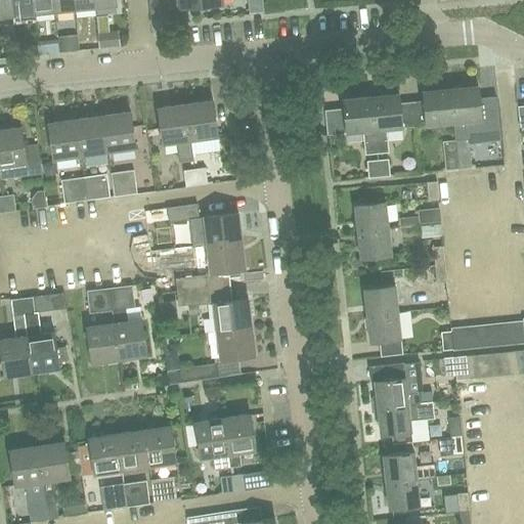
[(0,0),(0,15),(13,14),(12,0),(0,0)]
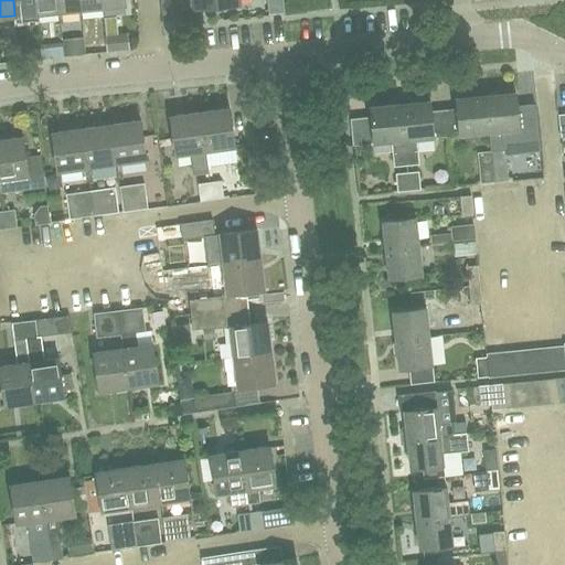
[(13,0),(14,16),(36,13),(35,0),(13,0)]
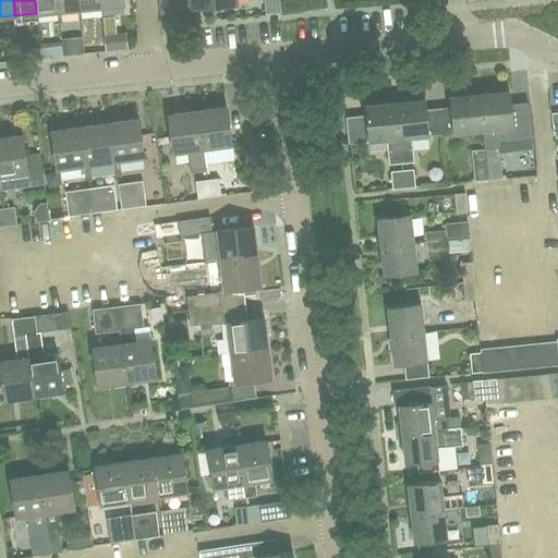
[(35,0),(36,13),(58,11),(57,0),(35,0)]
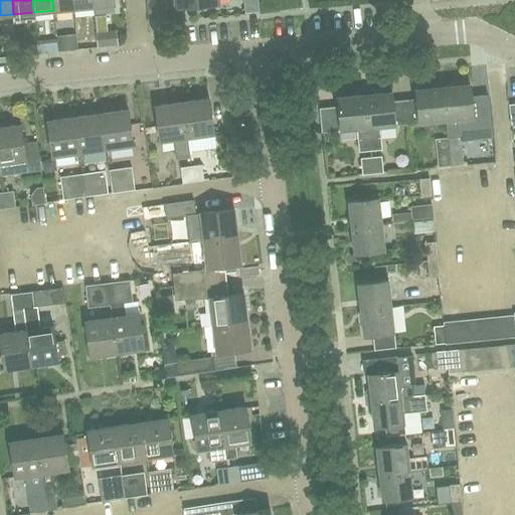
[(72,0),(52,0),(53,10),(73,8),(72,0)]
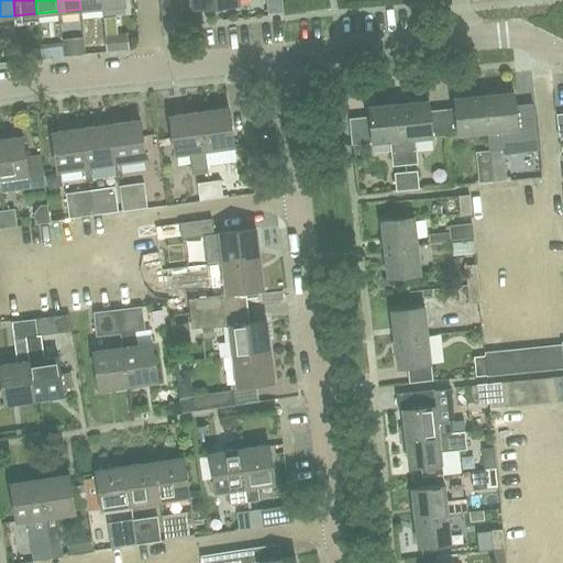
[(79,0),(80,9),(102,7),(101,0),(79,0)]
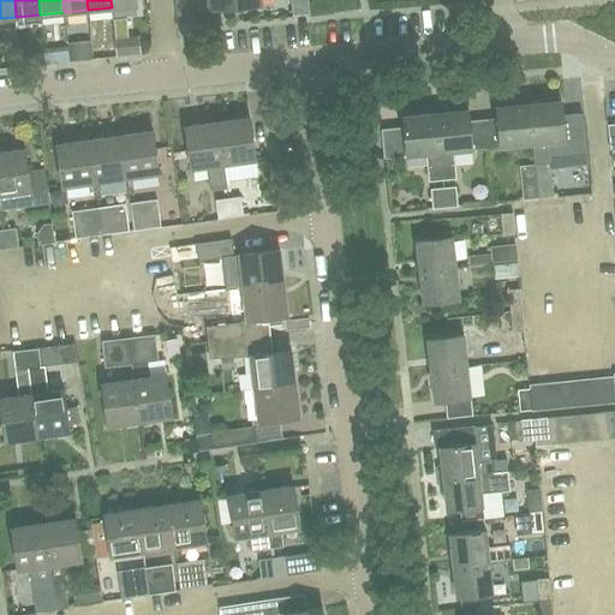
[(262,5),(261,0),(174,0),(178,24),(198,22),(197,12),(209,11),(209,10),(262,5)]
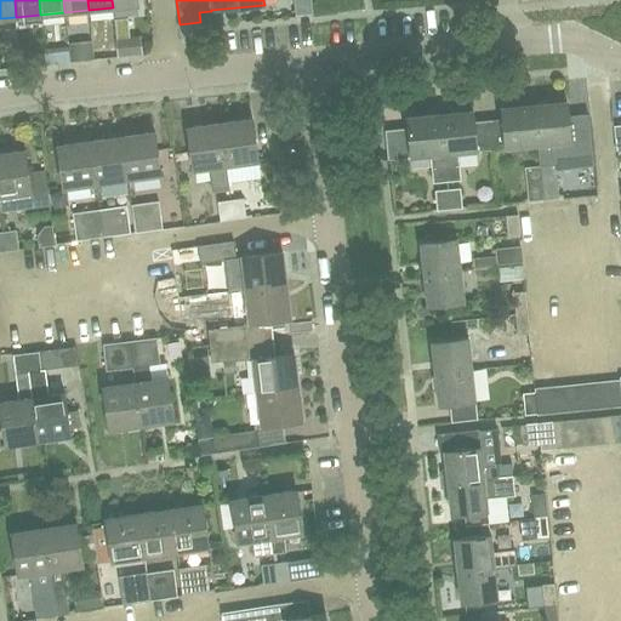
[(311,15),(308,0),(295,0),(297,17),(311,15)]
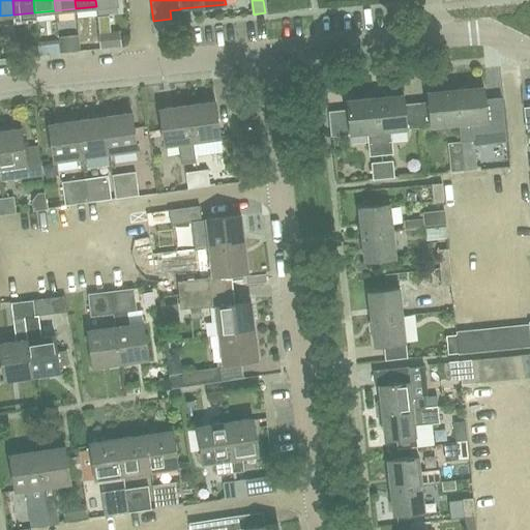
[(459,124),(460,143),(473,142),(477,141),(476,136),(488,135),(487,121),(483,87),(454,90),(459,124)]
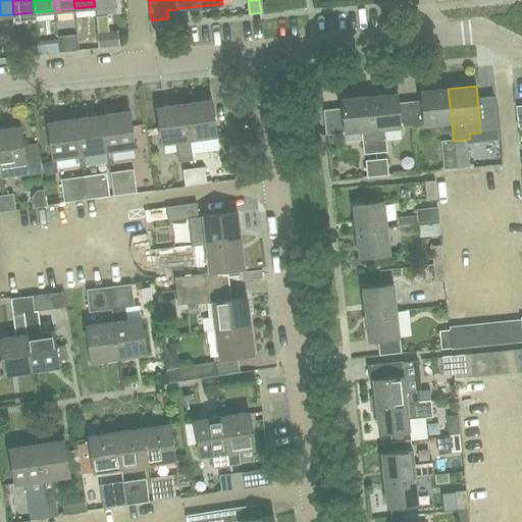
[(424,124),(452,122),(448,89),(421,91),(424,124)]
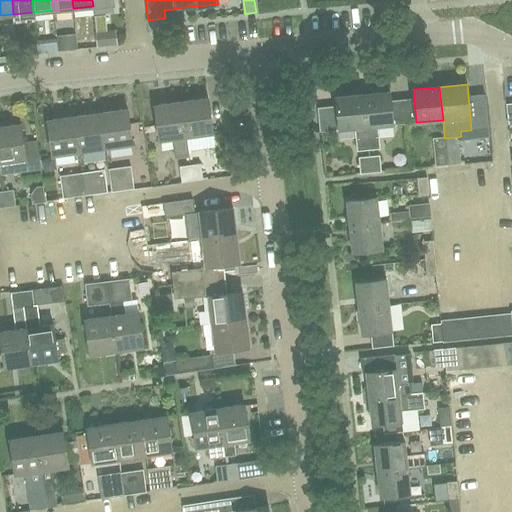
[(368,150),(380,149),(378,126),(392,124),(389,92),(362,94),(368,150)]
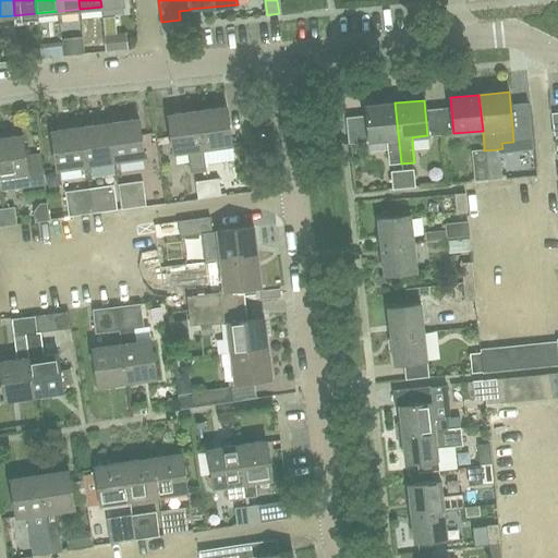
[(401,164),(395,102),(365,106),(368,141),(387,140),(389,165),(401,164)]
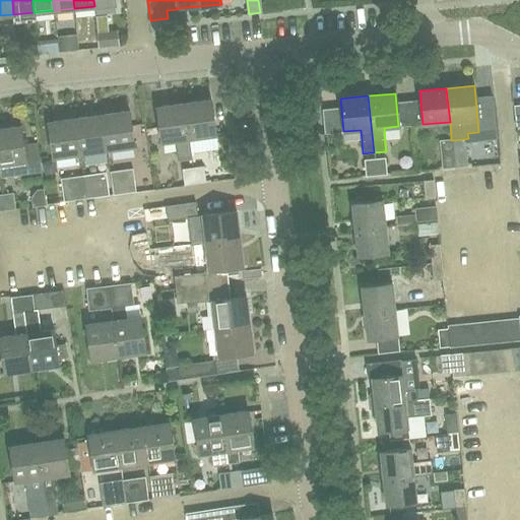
[(189,138),(216,134),(211,100),(184,103),(189,138)]
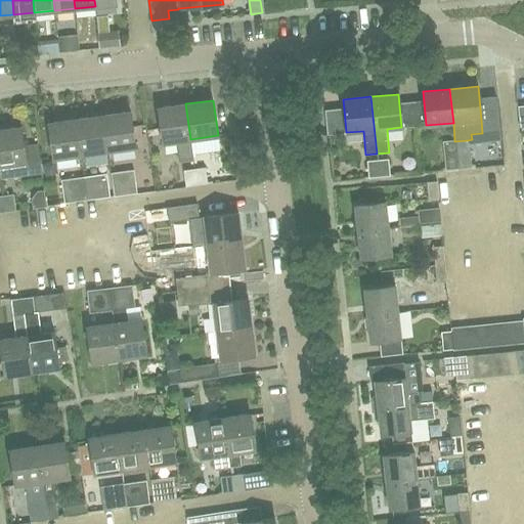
[(193,161),(190,139),(185,103),(158,107),(163,143),(176,141),(179,163),(193,161)]
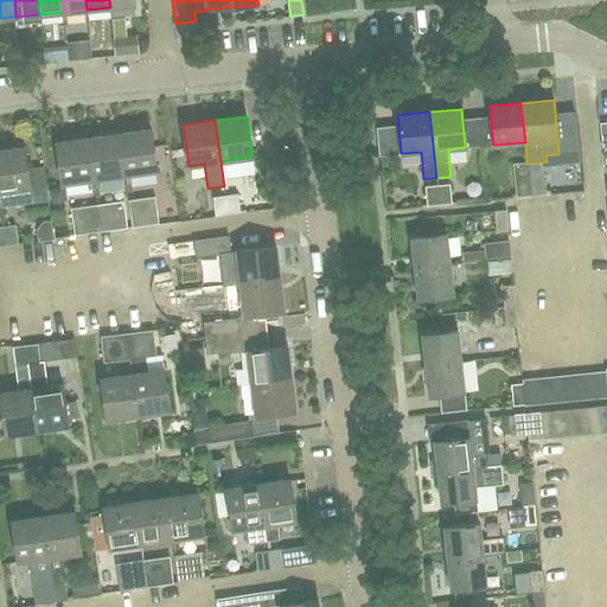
[(125,174),(157,170),(152,129),(119,134),(125,174)]
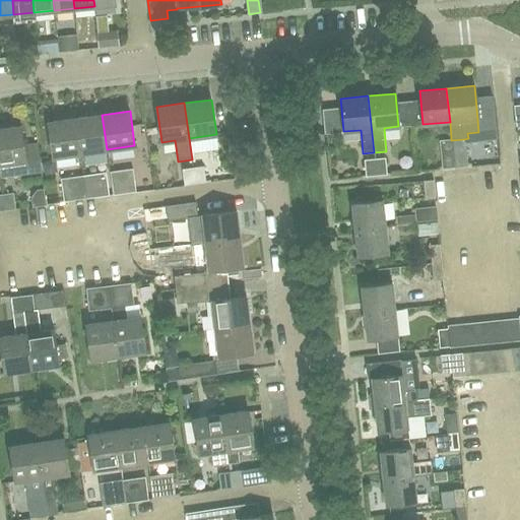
[(80,153),(107,149),(102,115),(76,118),(80,153)]
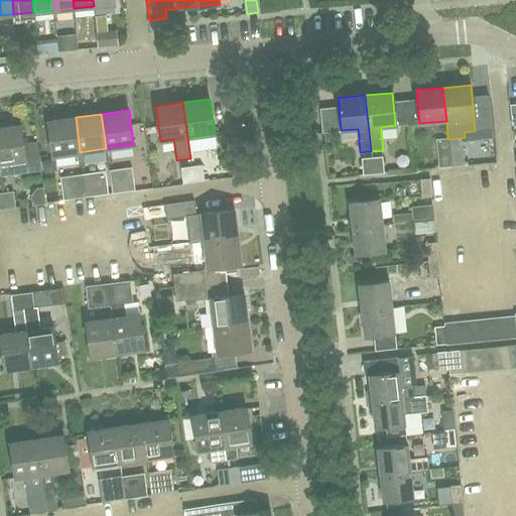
[(52,155),(80,152),(76,117),(48,121),(52,155)]
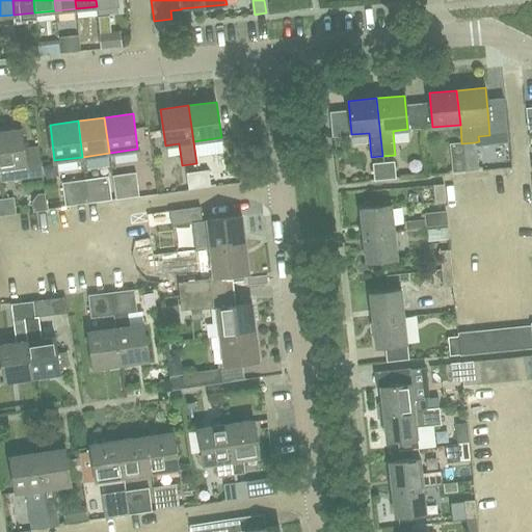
[(0,167),(26,164),(22,128),(0,131),(0,167)]
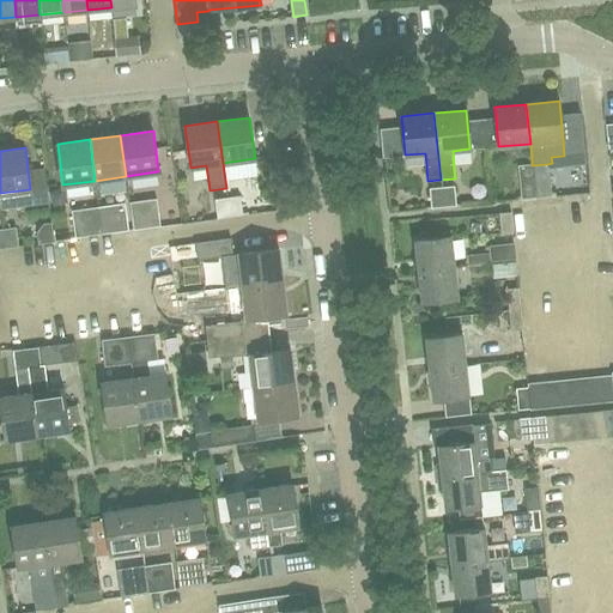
[(521,199),(535,198),(532,165),(517,167),(521,199)]
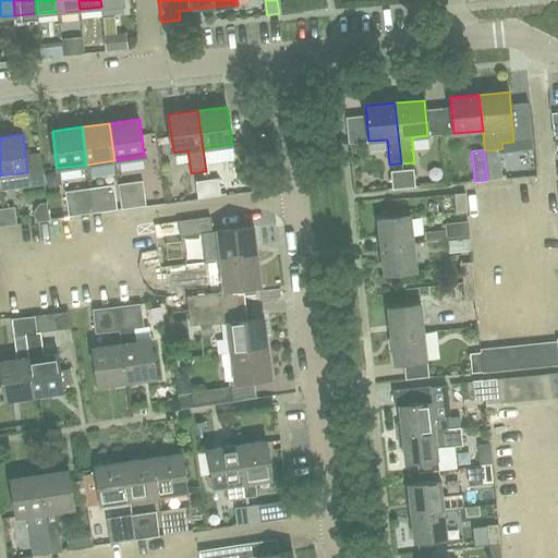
[(403,187),(414,186),(413,170),(402,171),(403,187)]
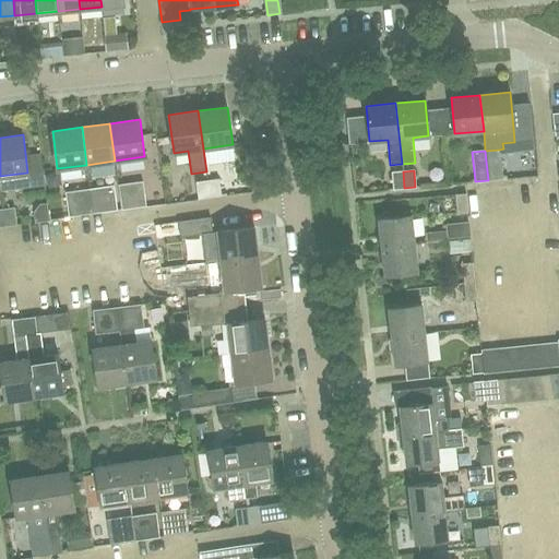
[(393,189),(404,188),(403,171),(392,173),(393,189)]
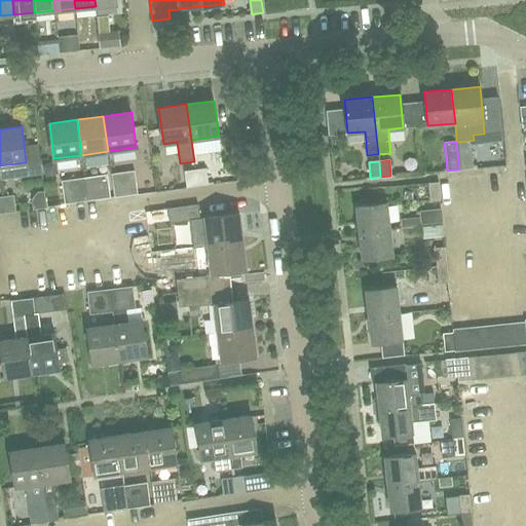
[(205,167),(194,168),(197,187),(208,186),(205,167)]
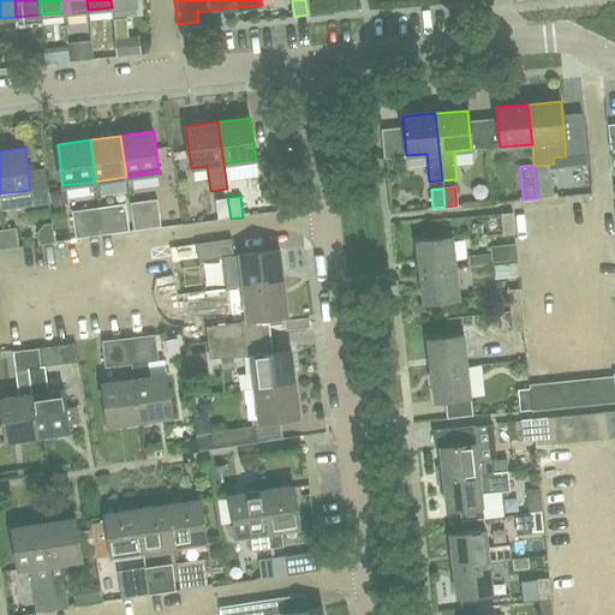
[(231,219),(227,197),(215,198),(218,221),(231,219)]
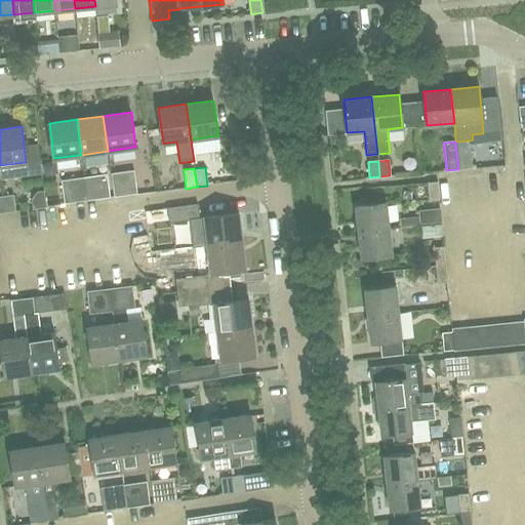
[(114,195),(136,193),(133,169),(111,172),(114,195)]
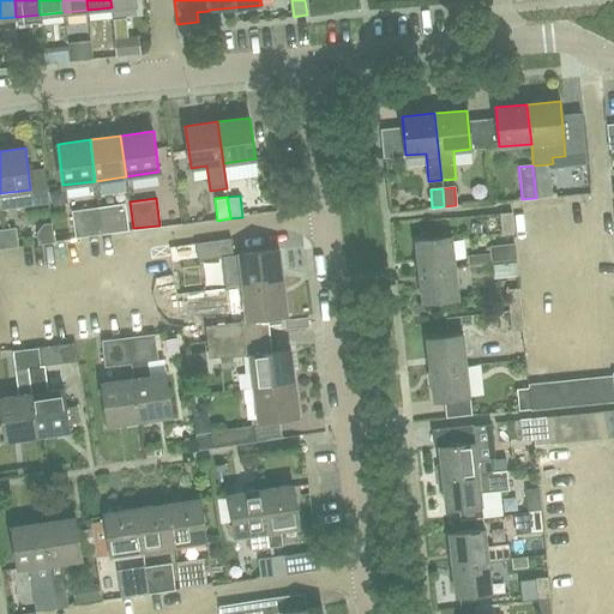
[(102,233),(128,229),(125,203),(98,206),(102,233)]
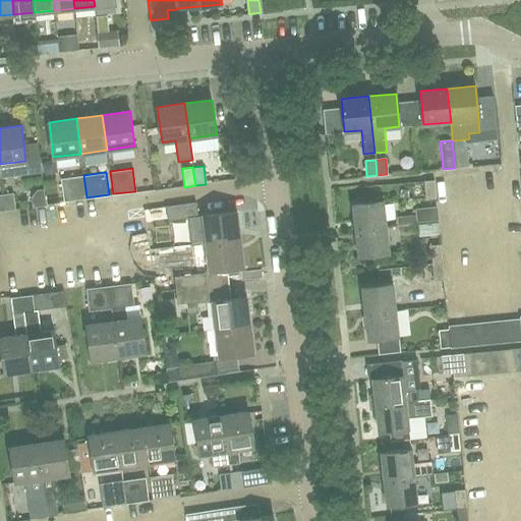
[(64,200),(87,197),(83,175),(61,178),(64,200)]
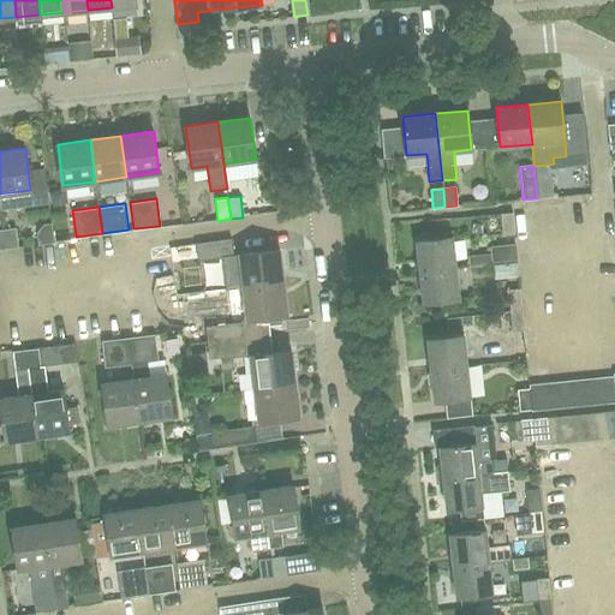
[(503,236),(515,234),(513,213),(501,214),(503,236)]
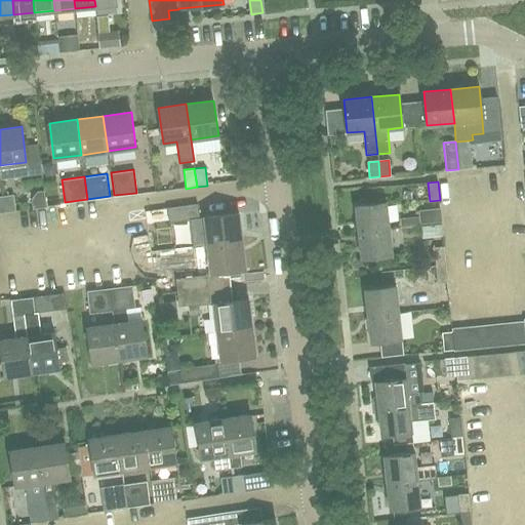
[(32,209),(45,206),(43,192),(37,193),(31,200),(32,209)]
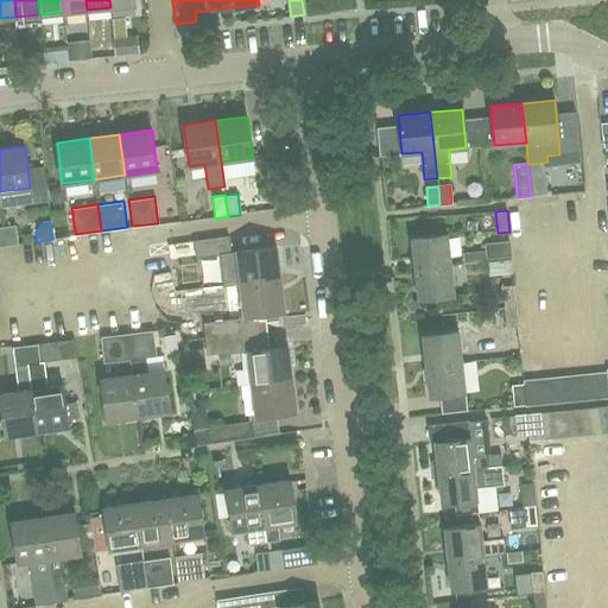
[(6,245),(18,242),(16,223),(4,225),(6,245)]
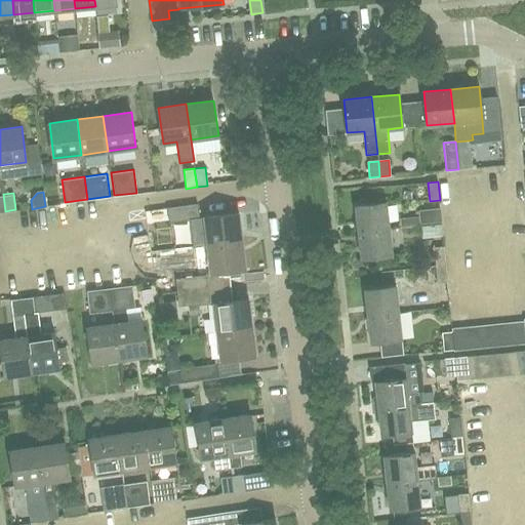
[(357,232),(389,228),(386,201),(354,205),(357,232)]
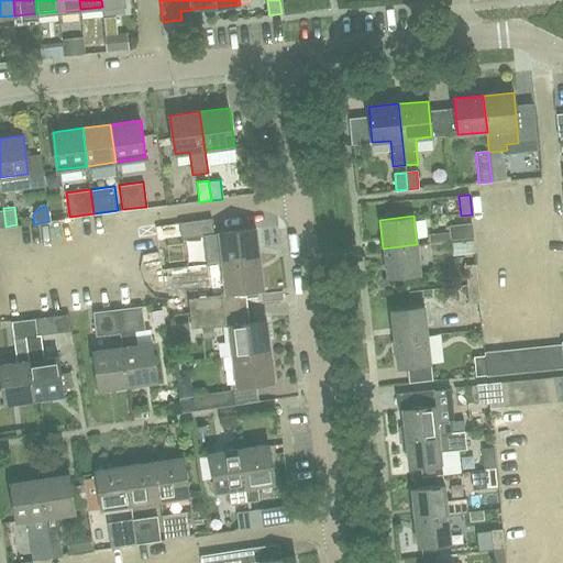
[(181,239),(214,234),(212,219),(179,223),(181,239)]
